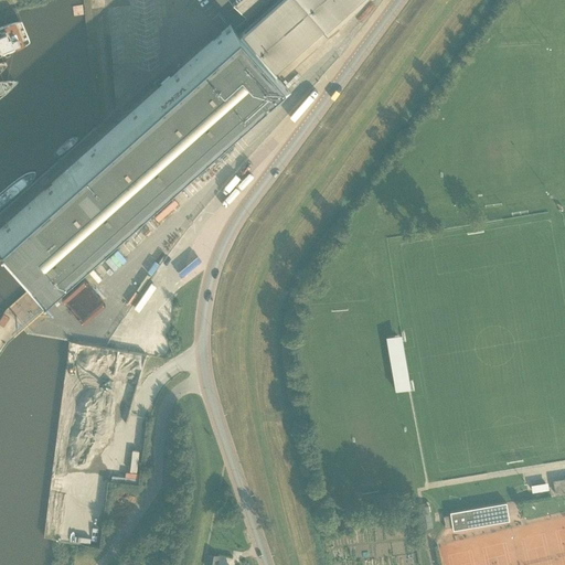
[(230,23),(0,227),(0,244),(53,302),(290,92),(273,73),(275,71),(274,70),(332,18),(333,19),(354,0),(277,0),(241,32),(240,31),(237,33),(230,23)]
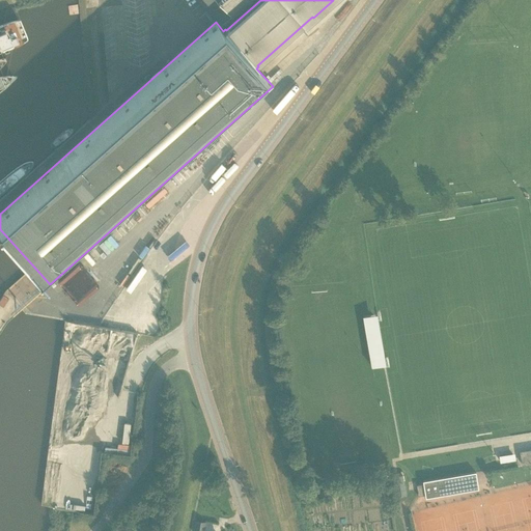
[(197,0),(208,12),(212,9),(222,22),(223,21),(222,21),(230,14),(232,17),(250,0),(197,0)]
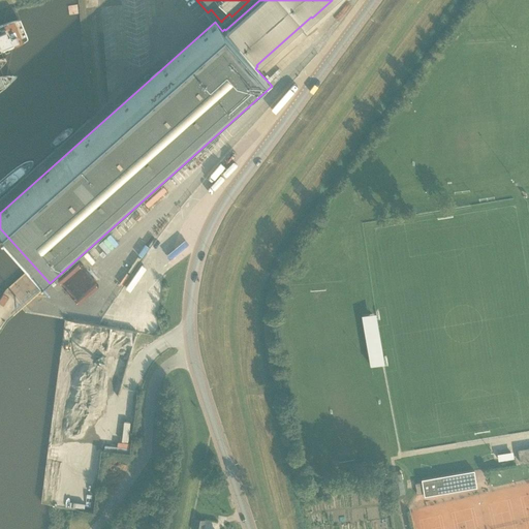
[(370,365),(382,363),(374,313),(362,315),(370,365)]
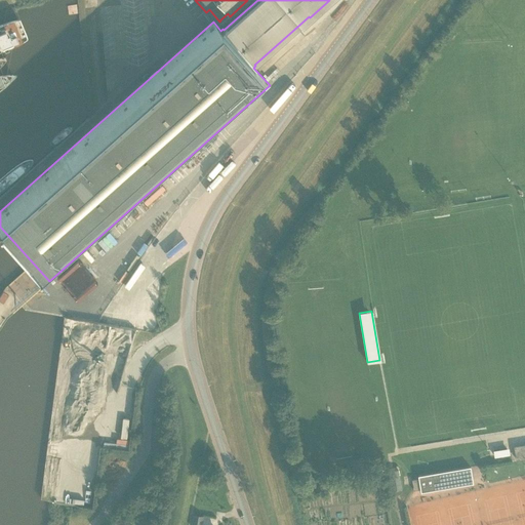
[(122,419),(120,439),(126,440),(128,419),(122,419)]
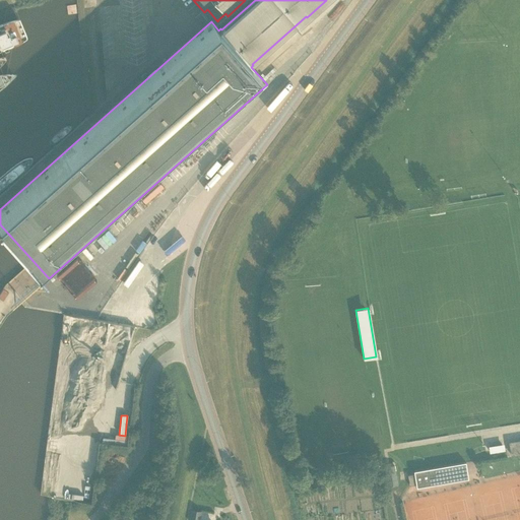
[(519,441),(509,443),(511,455),(519,453),(519,441)]
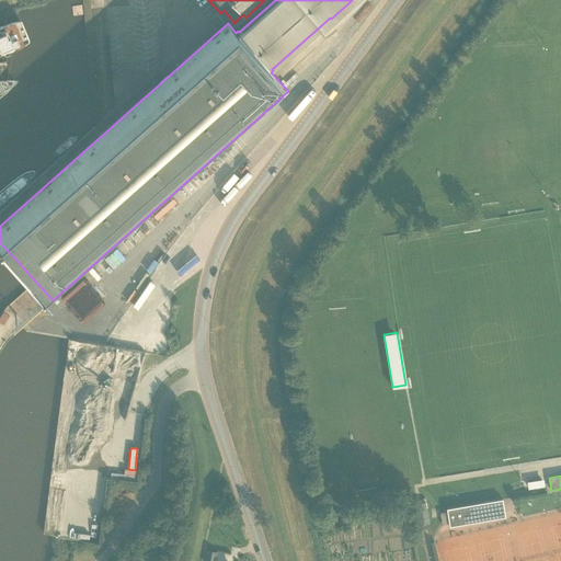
[(449,523),(451,522),(503,513),(501,499),(446,508),(449,523)]
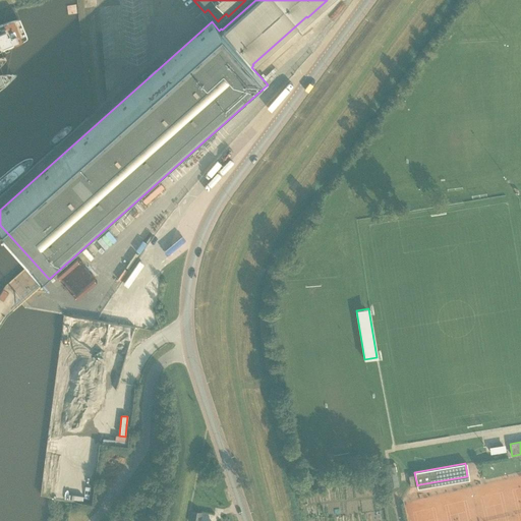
[(389,485),(398,484),(395,465),(386,467),(389,485)]
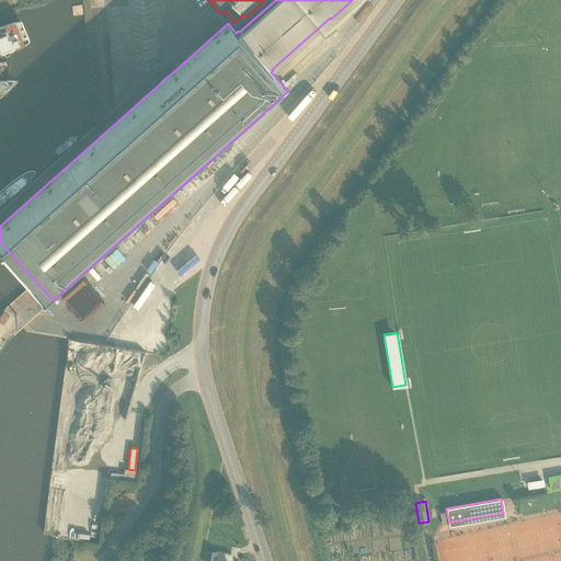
[(448,523),(446,512),(436,513),(438,525),(448,523)]
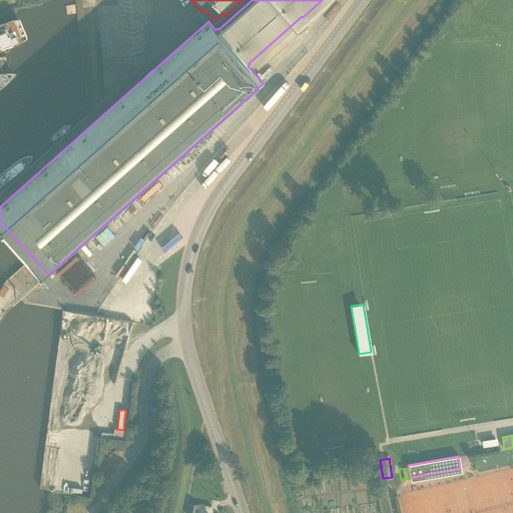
[(196,512),(198,504),(188,502),(186,512),(196,512)]
